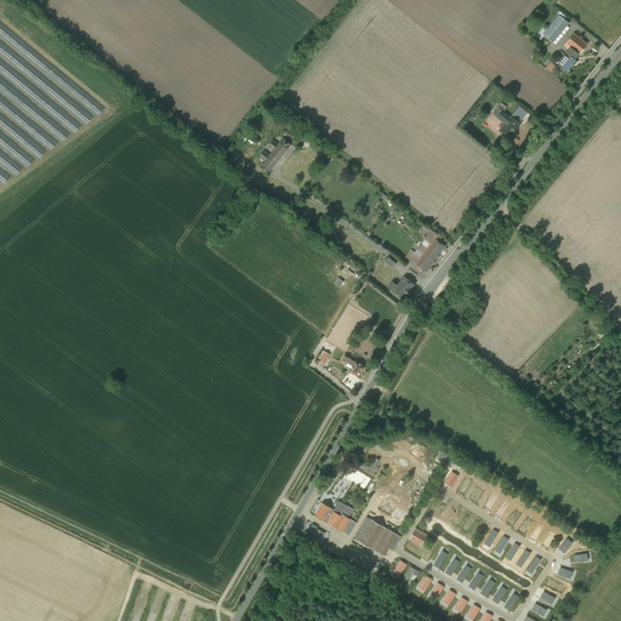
[(547,30),(543,34),(545,35),(553,43),(568,23),(558,16),(547,30)]
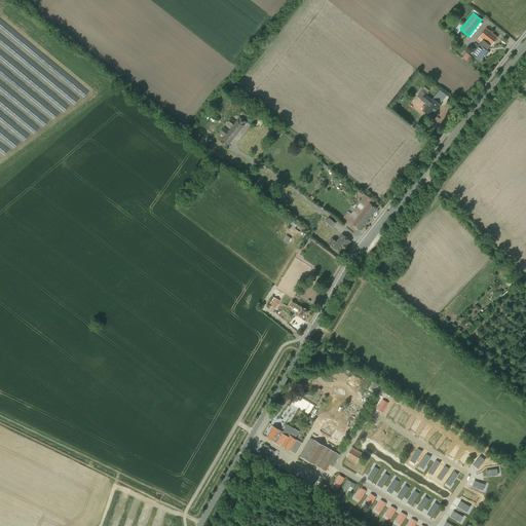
[(461,30),(460,29),(463,26),(460,23),(454,31),(458,34),(461,30)]
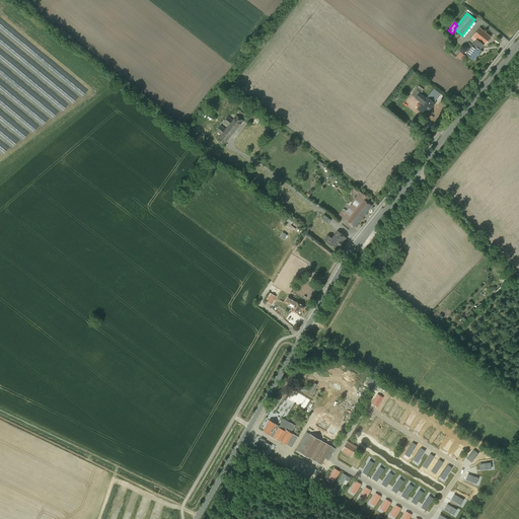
[(491,36),(479,27),(471,39),(475,42),(476,40),(483,45),(484,46),(491,36)]
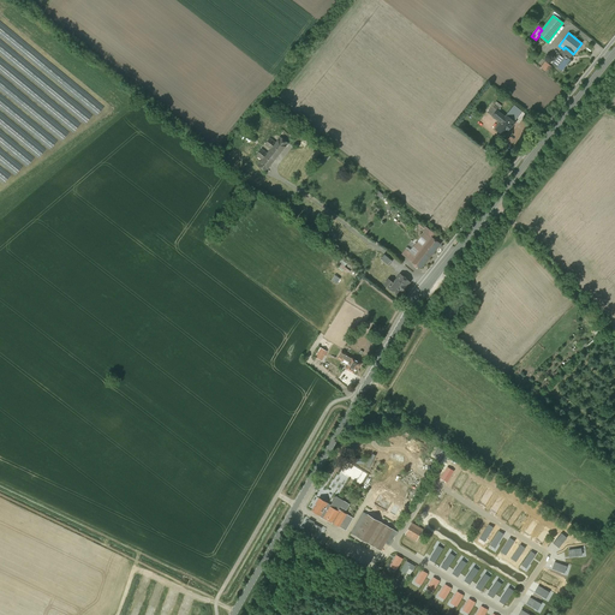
[(561,52),(553,64),(561,70),(569,59),(568,58),(572,53),(568,49),(563,54),(561,52)]
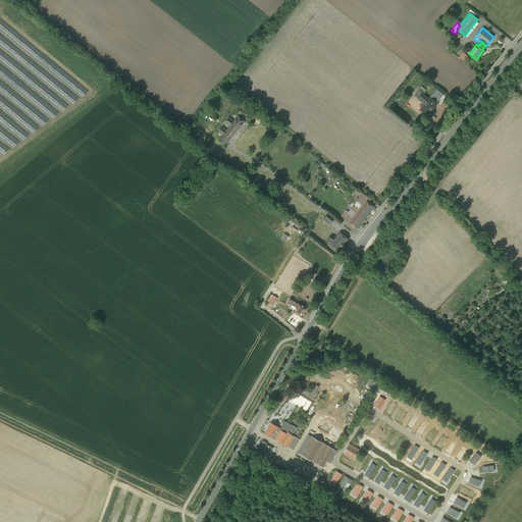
[(468,56),(463,53),(459,57),(464,61),(468,56)]
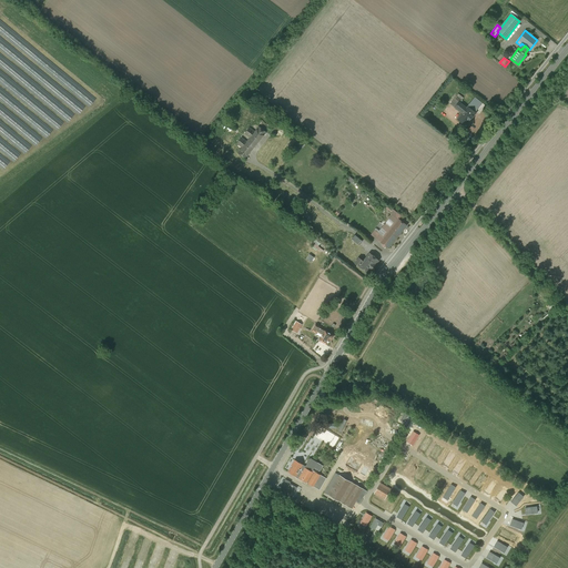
[(475,97),(466,108),(459,102),(462,100),(456,95),(450,103),(462,113),(457,119),(466,125),(476,113),(475,112),(483,103),(475,97)]
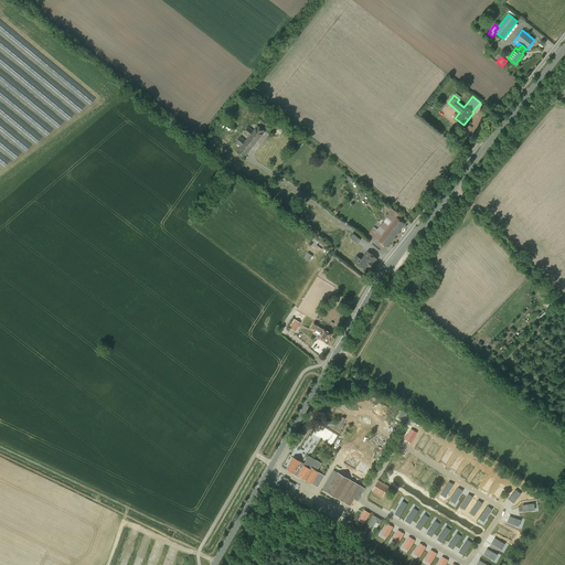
[(240,124),(231,135),(233,137),(242,126),(240,124)]
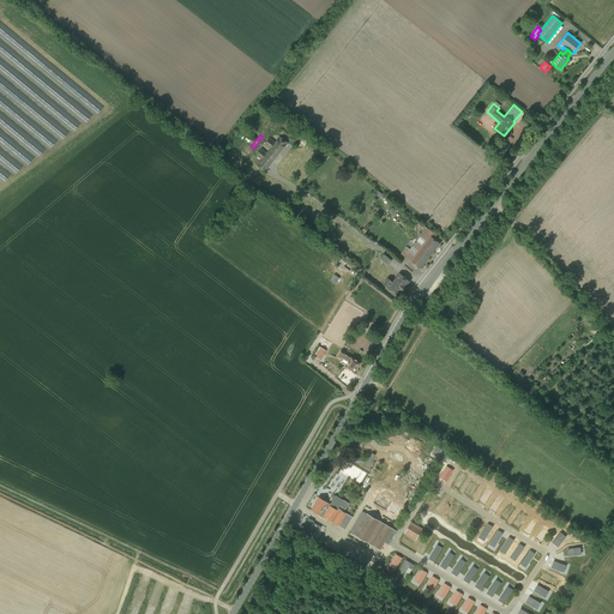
[(305,149),(311,138),(305,134),(299,146),(305,149)]
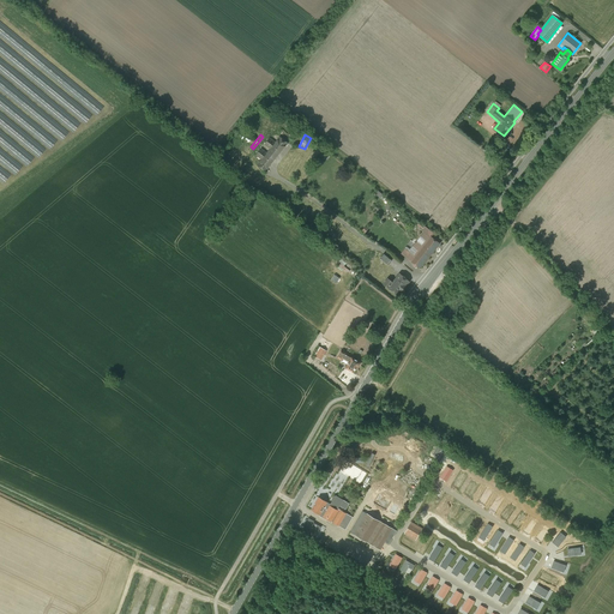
[(271,149),(268,154),(262,149),(257,155),(262,160),(257,166),(265,172),(288,143),(281,137),(276,143),(270,138),(265,144),(271,149)]
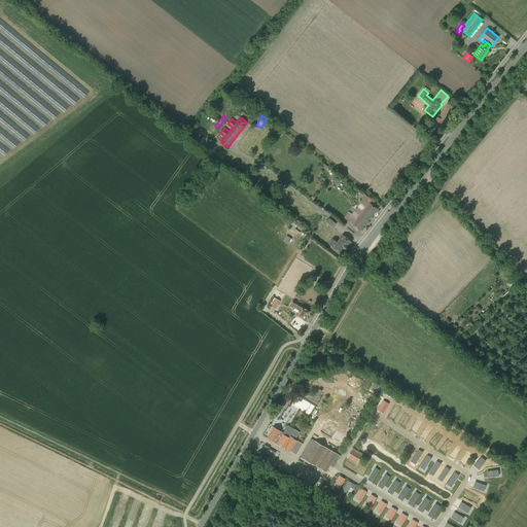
[(366,207),(362,211),(357,207),(354,211),(359,215),(355,219),(351,216),(348,219),(360,230),(377,209),(364,199),(361,203),(366,207)]
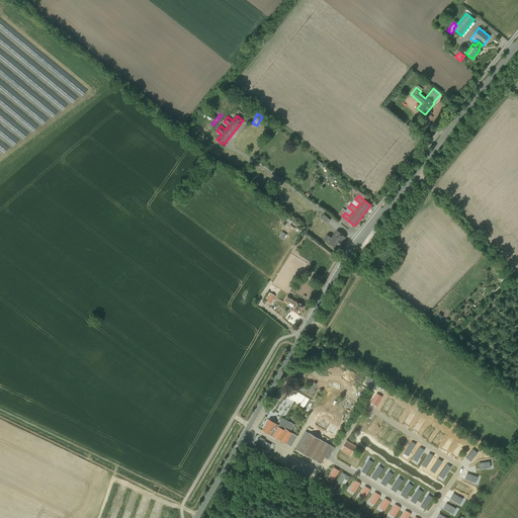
[(331,220),(324,214),(321,218),(328,224),(331,220)]
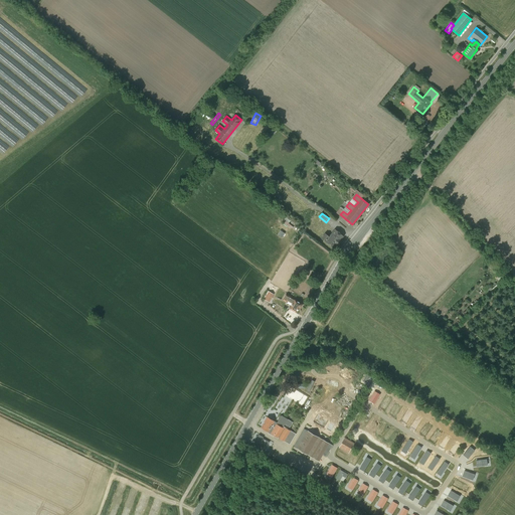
[(294,227),(289,223),(291,220),(286,217),(283,221),(292,229),(294,227)]
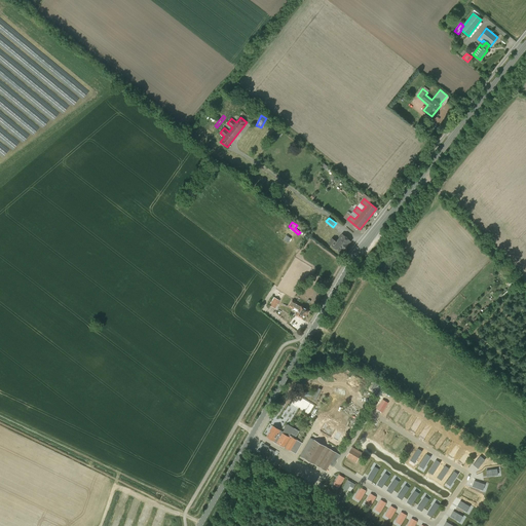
[(326,237),(323,234),(325,231),(318,226),(314,231),(324,238),(323,239),(324,239),(326,237)]
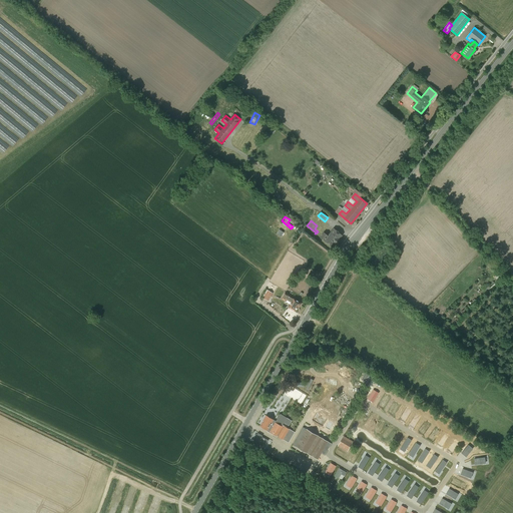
[(334,228),(328,236),(324,232),(321,237),(333,246),(336,243),(337,244),(341,239),(340,238),(342,235),(334,228)]
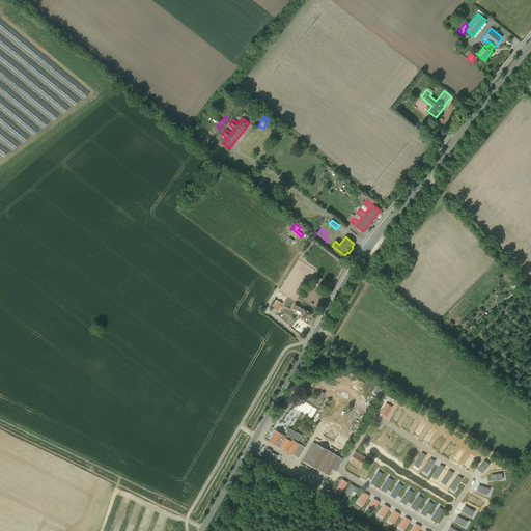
[(276,300),(271,308),(278,311),(282,303),(276,300)]
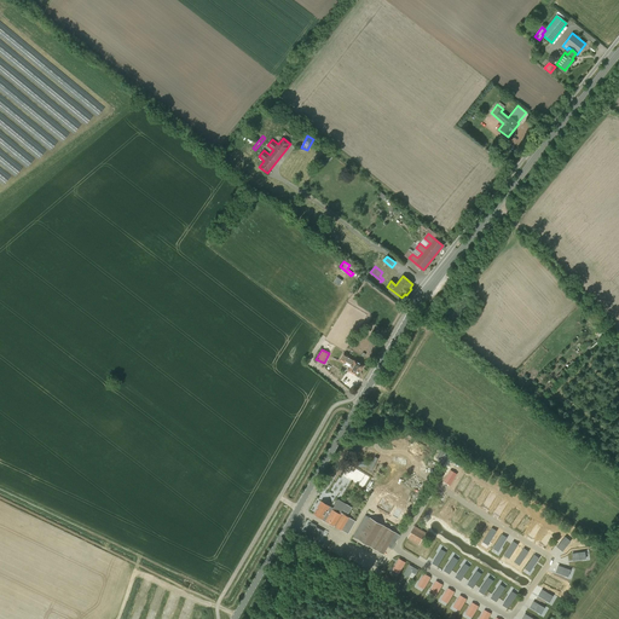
[(346,363),(351,365),(348,370),(357,376),(359,370),(362,369),(363,366),(363,365),(343,353),(340,360),(346,364),(346,363)]
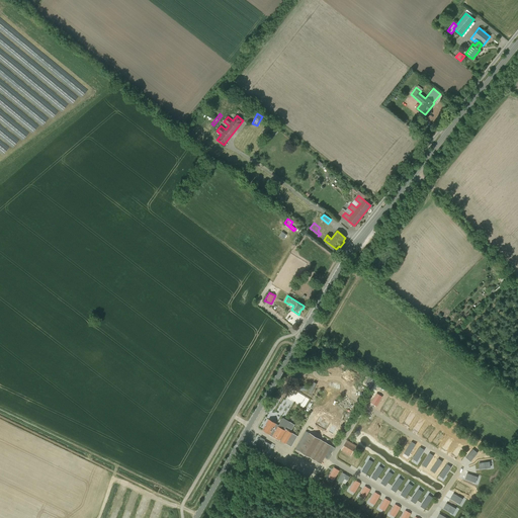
[(376,407),(382,397),(377,394),(371,404),(376,407)]
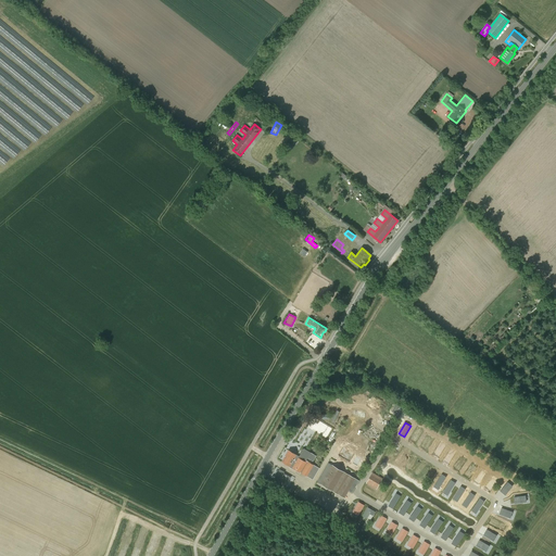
[(441,451),(450,456),(456,445),(447,440),(441,451)]
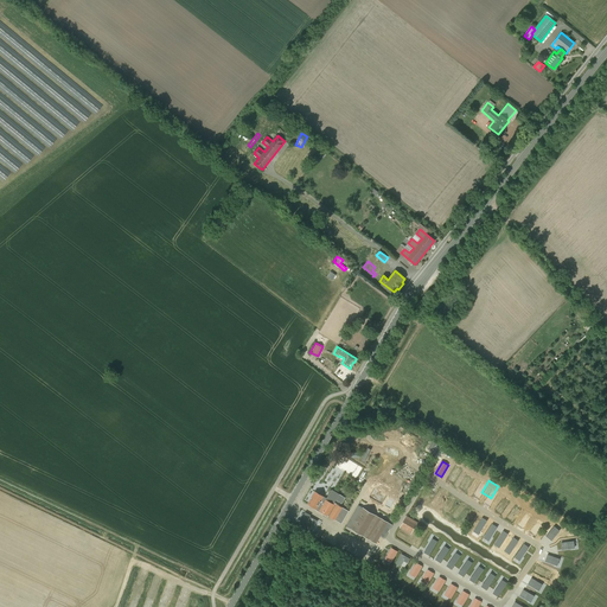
[(315,510),(323,513),(324,513),(342,524),(349,511),(343,508),(345,505),(342,504),(345,497),(332,490),(331,490),(330,490),(330,492),(330,493),(326,498),(314,491),(307,504),(315,509),(315,510)]
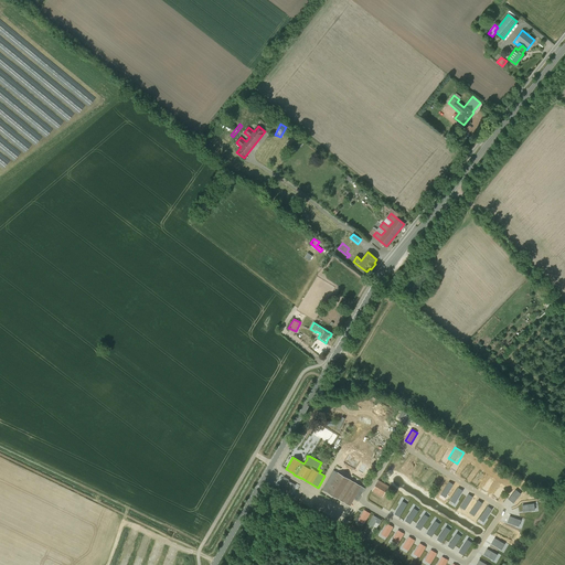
[(358,501),(365,489),(333,470),(322,489),(350,505),(353,499),(358,501)]
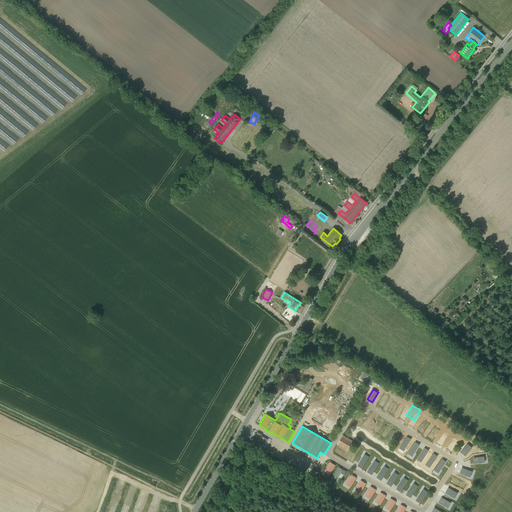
[(442,439),(449,443),(452,439),(448,437),(451,434),(447,431),(442,439)]
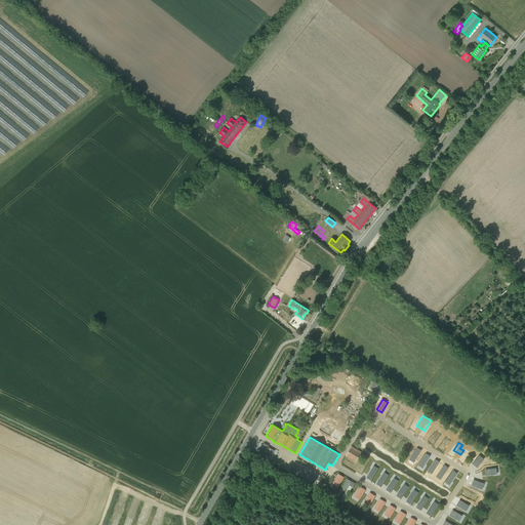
[(257,453),(270,459),(275,450),(268,446),(269,445),(264,443),(257,453)]
